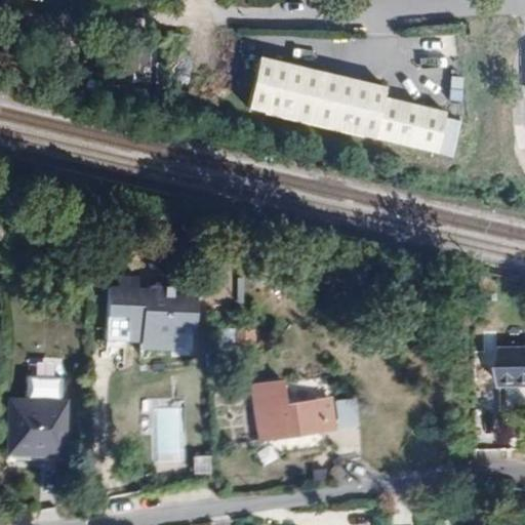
[(253,108),(458,146),(465,111),(449,108),(450,103),(388,90),(390,81),(263,57),(253,108)]
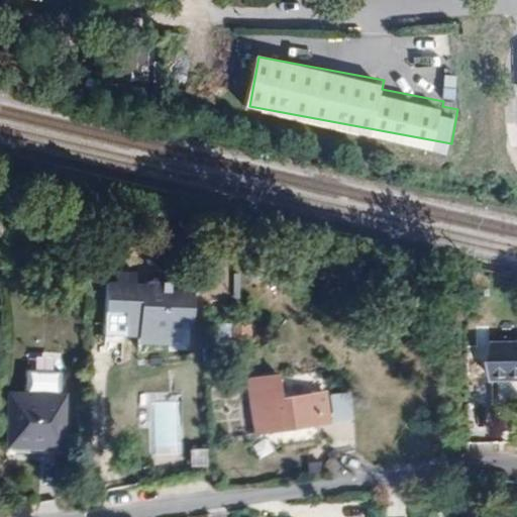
[(144,81),(144,70),(129,70),(129,81),(144,81)]
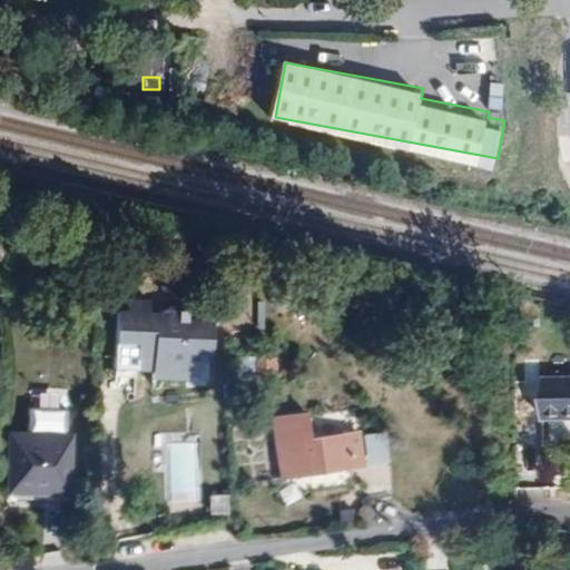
[(151,371),(189,372),(189,361),(189,351),(210,351),(212,321),(186,320),(186,311),(161,310),(161,313),(148,313),(148,300),(127,300),(127,312),(116,311),(114,356),(124,357),(135,357),(151,357),(151,371)]
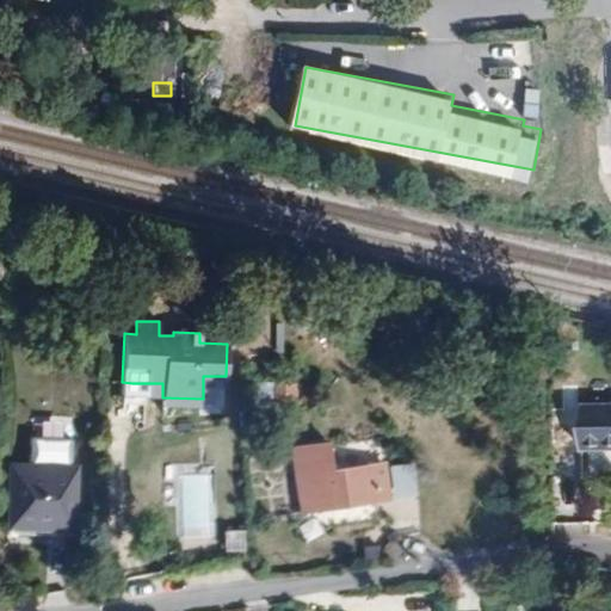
[(203,387),(226,387),(226,376),(203,376),(203,387)]
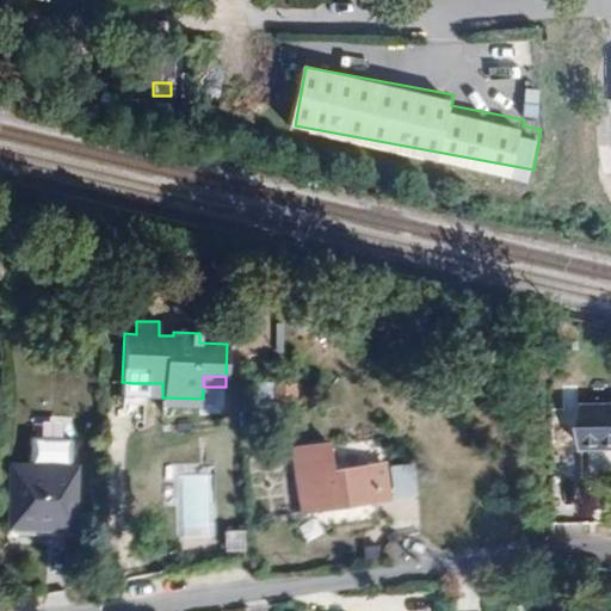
[(250,406),(271,406),(271,405),(292,405),(292,382),(250,382),(250,406)]
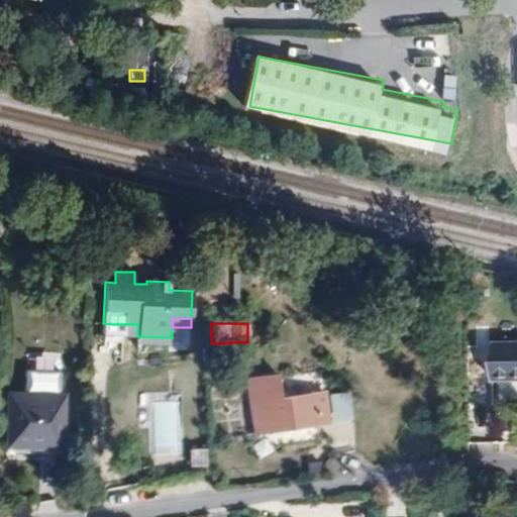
[(122,336),(137,336),(137,324),(122,324),(122,336)]
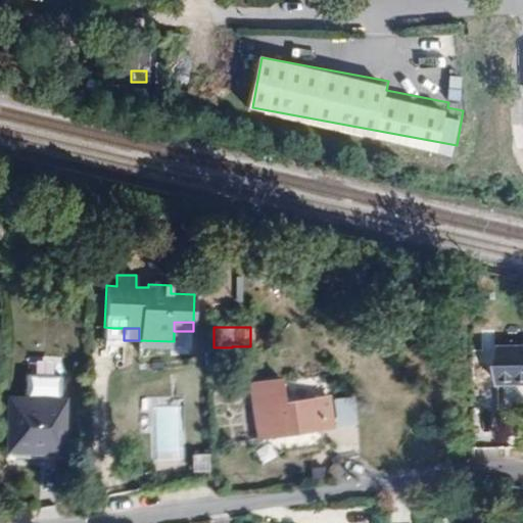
[(522,347),(496,348),(497,384),(522,383),(522,347)]
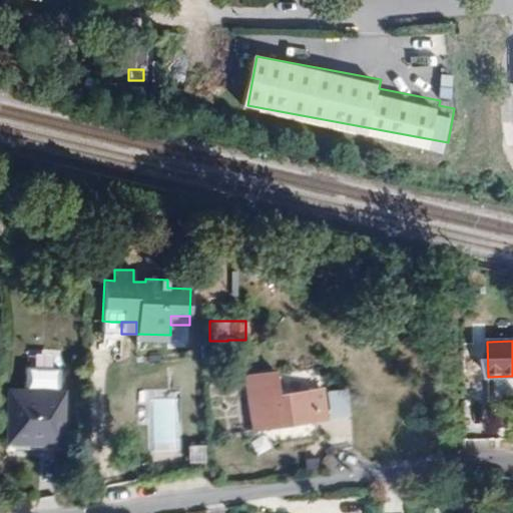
[(323,400),(322,389),(277,395),(274,381),(246,385),(252,430),(284,425),(315,421),(312,402),(323,400)]
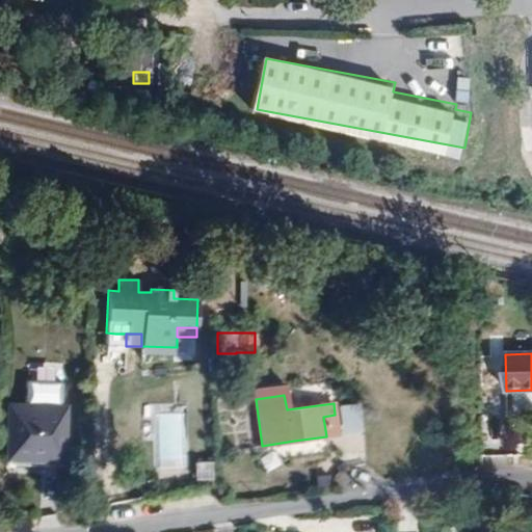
[(356,403),(338,405),(341,433),(361,430),(356,403)]
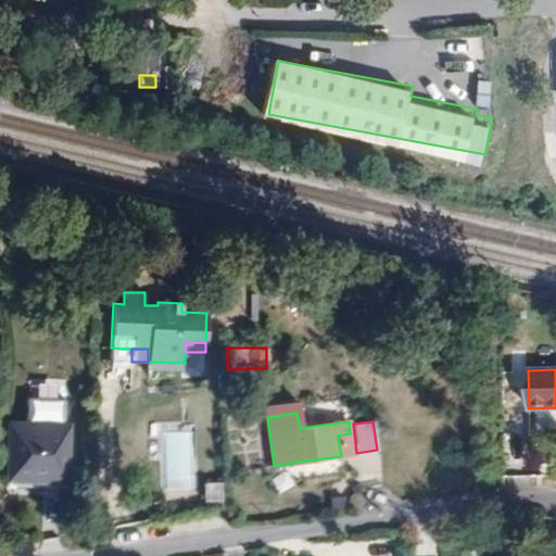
[(9,424),(8,479),(38,480),(65,481),(67,426),(9,424)]
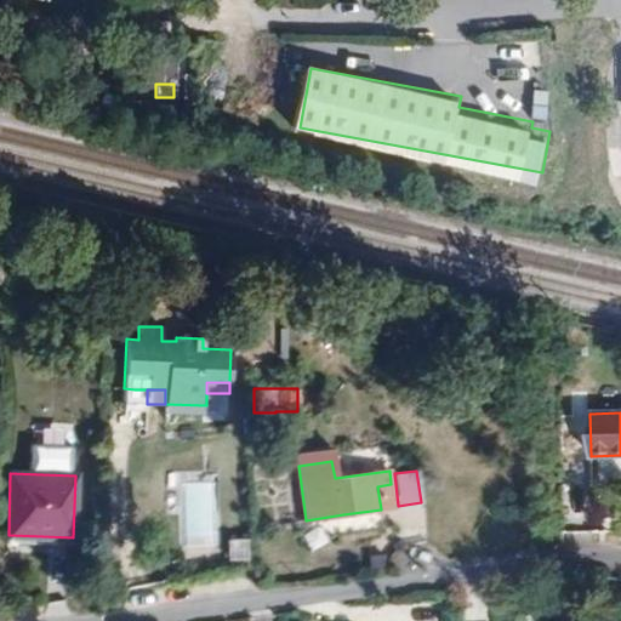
[(186,543),(216,543),(215,480),(184,480),(186,543)]
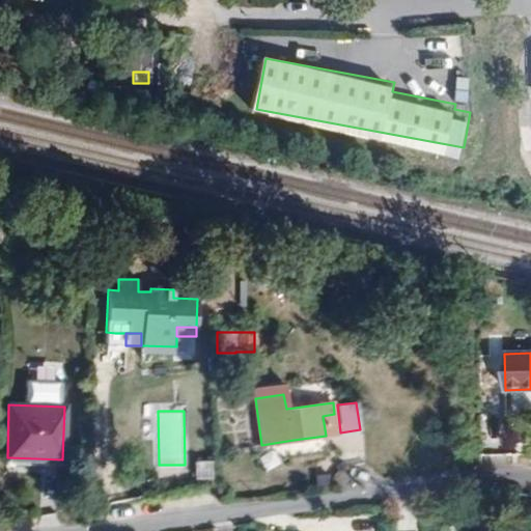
[(337,434),(334,414),(323,416),(326,436),(337,434)]
